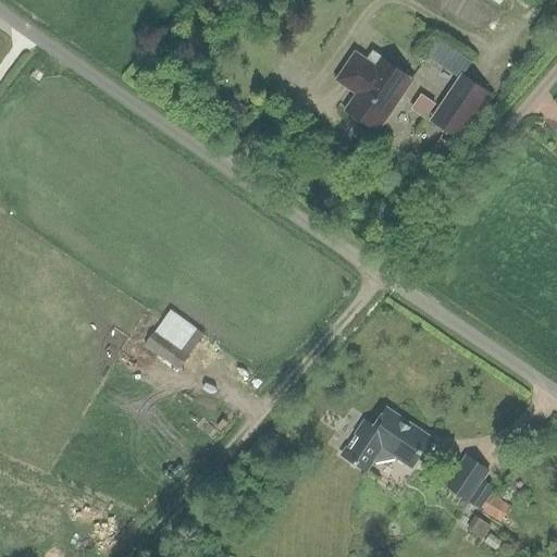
[(462,72),(471,57),(440,38),(431,52),(462,72)]
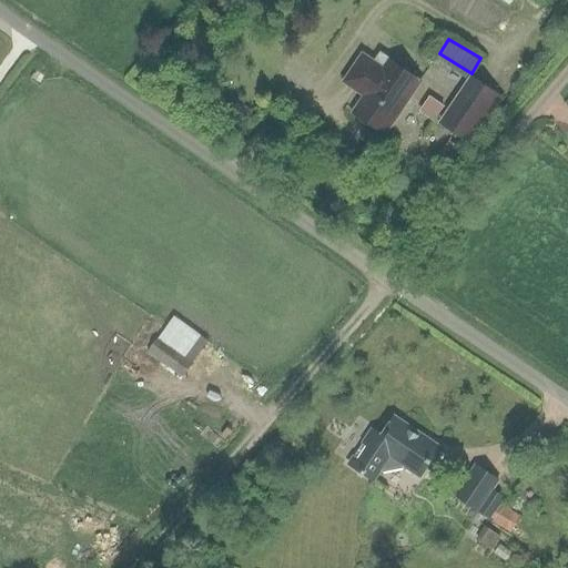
[(386,132),(421,81),(391,61),(385,69),(364,54),(346,80),(367,94),(355,112),(386,132)]
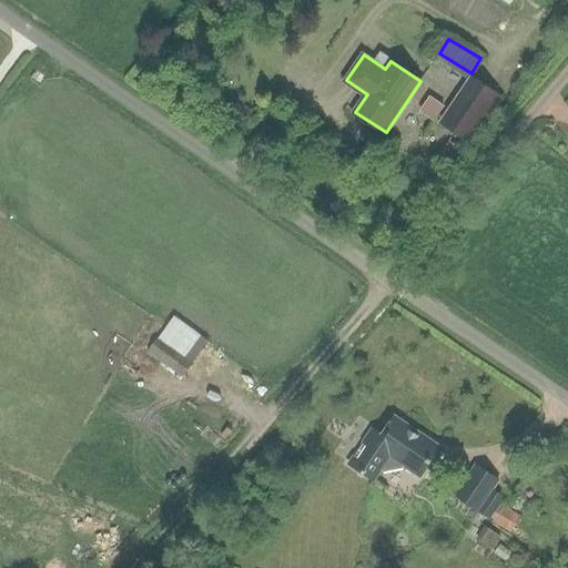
[(472,143),(503,98),(473,78),(443,123),(472,143)]
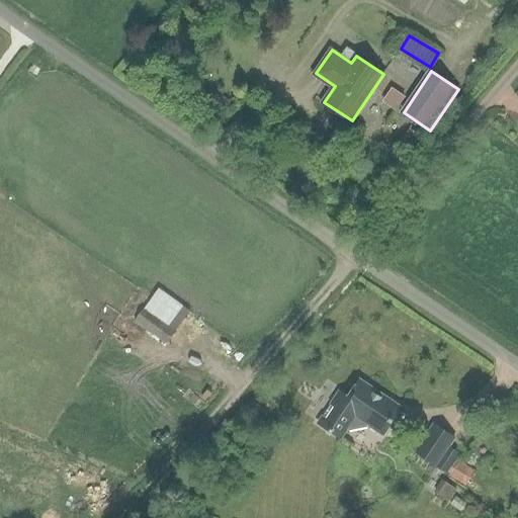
[(177,331),(165,323),(169,316),(149,301),(136,322),(167,345),(177,331)]
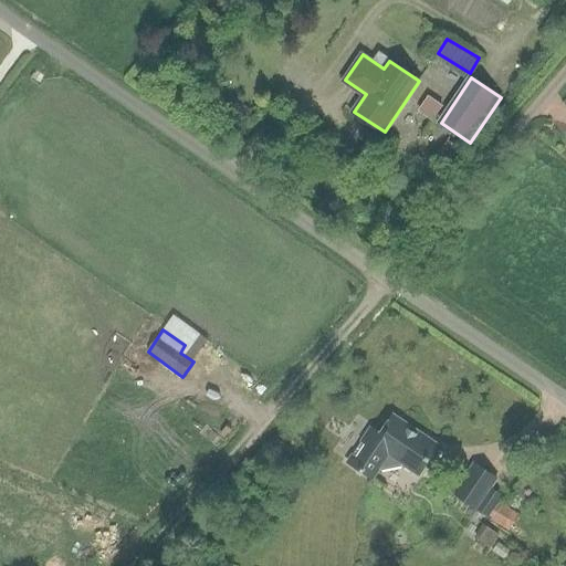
[(419,475),(439,446),(394,416),(377,439),(368,432),(347,463),(373,480),(383,465),(386,469),(397,467),(399,462),(419,475)]
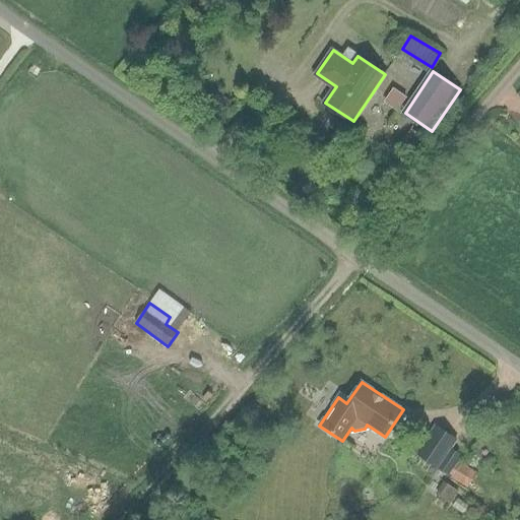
[(458,439),(435,424),(415,453),(448,474),(461,454),(452,448),(458,439)]
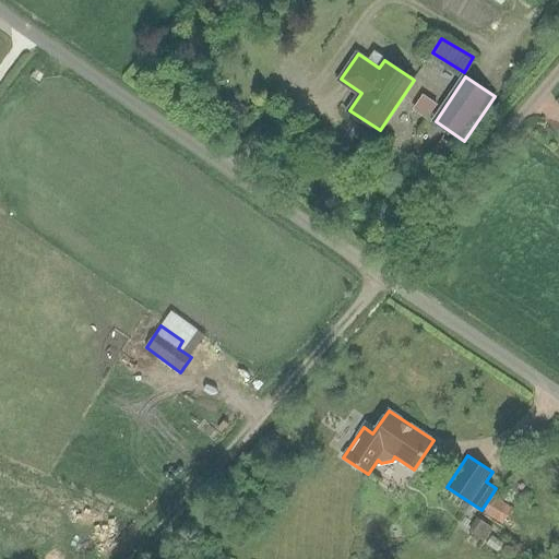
[(500,524),(510,510),(494,498),(484,512),(500,524)]
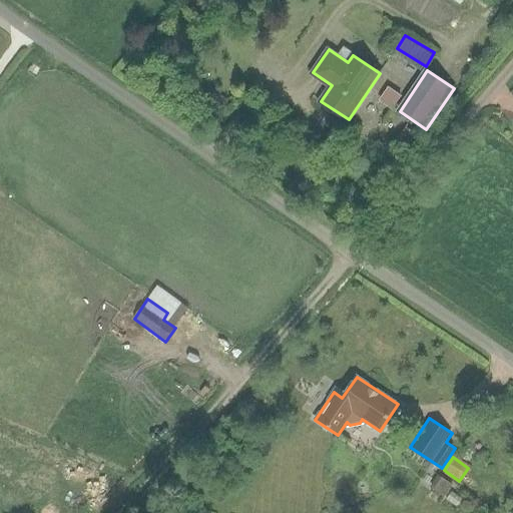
[(437,488),(449,493),(455,481),(443,475),(437,488)]
